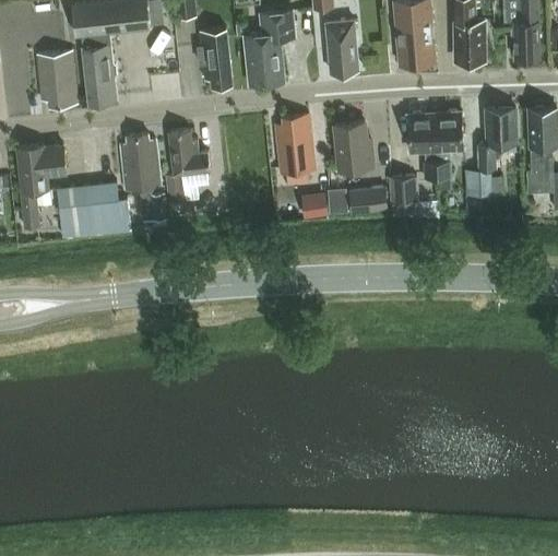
[(122,0),(115,1),(71,6),(74,37),(80,37),(88,106),(117,103),(114,78),(116,75),(115,67),(113,66),(110,46),(107,46),(106,34),(150,28),(146,0),(122,0)]
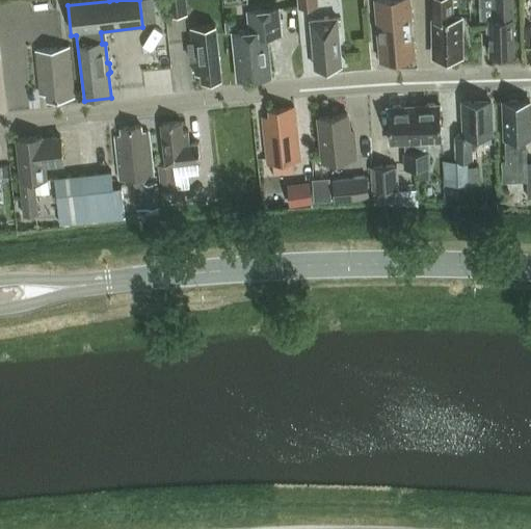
[(184,0),(165,0),(167,19),(186,17),(184,0)]
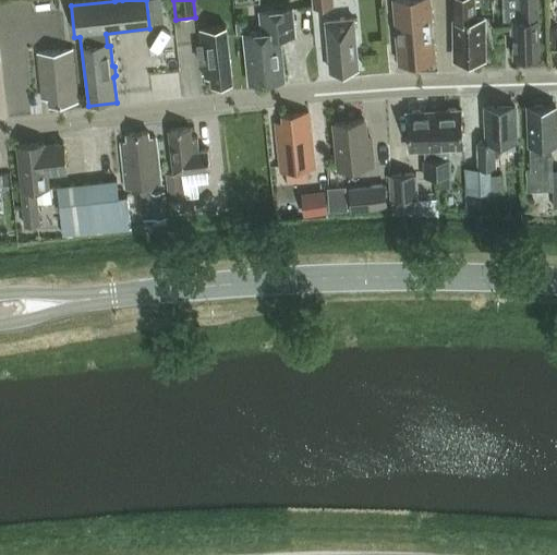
[(311,0),(313,10),(334,9),(333,0),(311,0)]
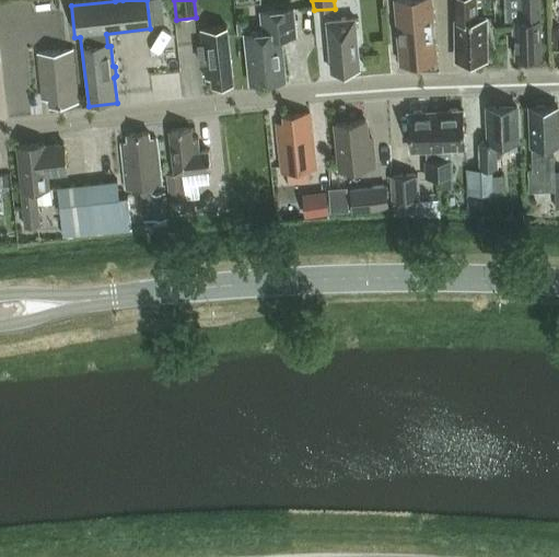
[(411,1),(418,66),(437,64),(430,0),(402,0),(403,2),(411,1)]
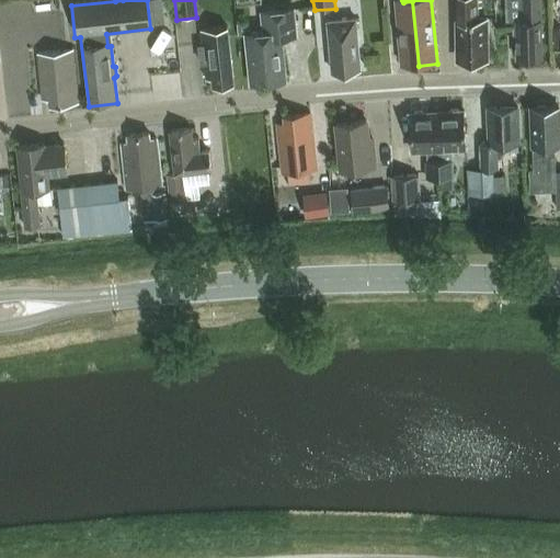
[(455,0),(456,65),(487,64),(486,21),(477,21),(476,0),(455,0)]
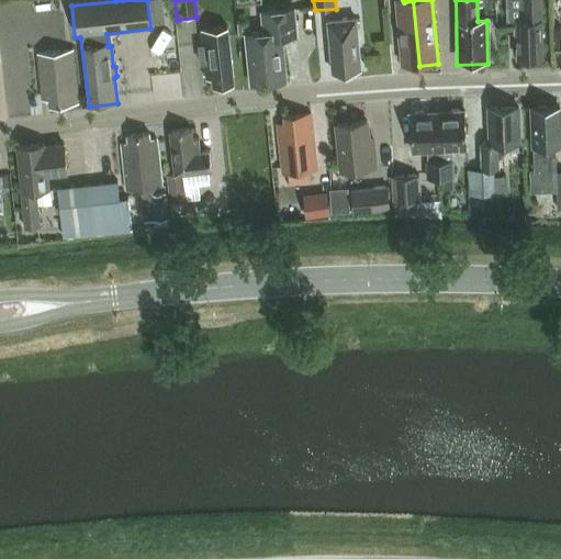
[(542,60),(540,0),(522,0),(523,23),(515,24),(515,29),(513,31),(513,38),(516,41),(516,62),(542,60)]
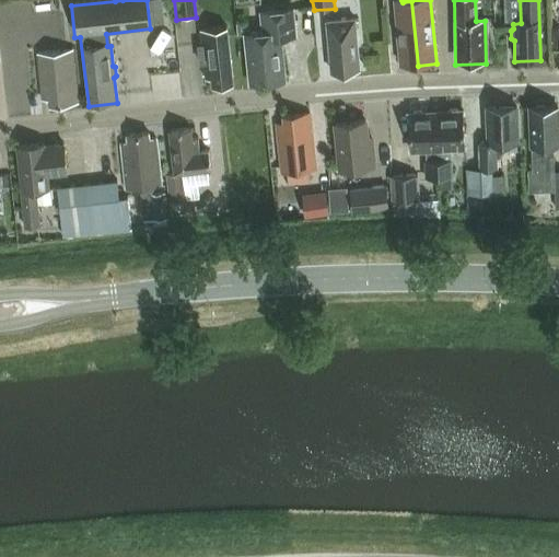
[(399,67),(418,66),(411,1),(403,2),(393,3),(399,67)]
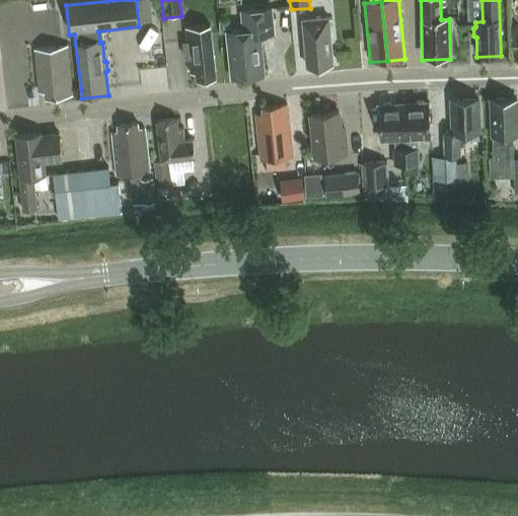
[(269,11),(241,14),(243,34),(227,37),(232,81),(263,78),(257,37),(272,35),(269,11)]
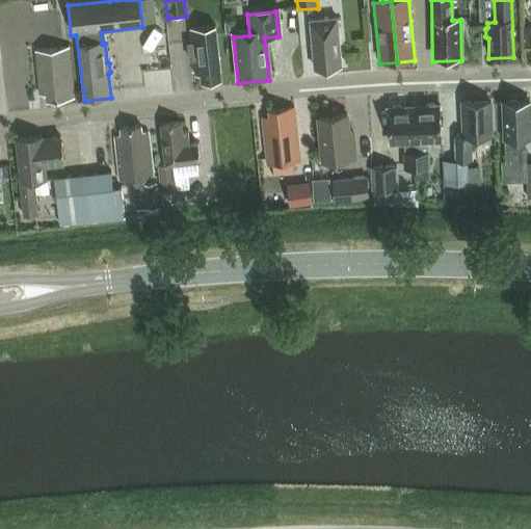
[(313,71),(340,68),(336,21),(309,23),(313,71)]
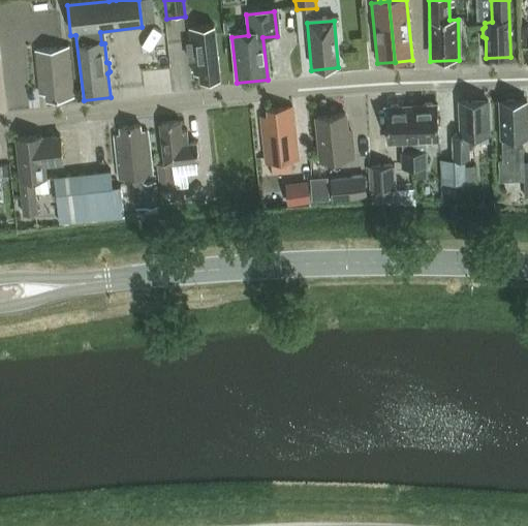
[(213,28),(188,31),(190,44),(186,45),(188,63),(191,62),(193,78),(199,76),(200,84),(219,82),(213,28)]
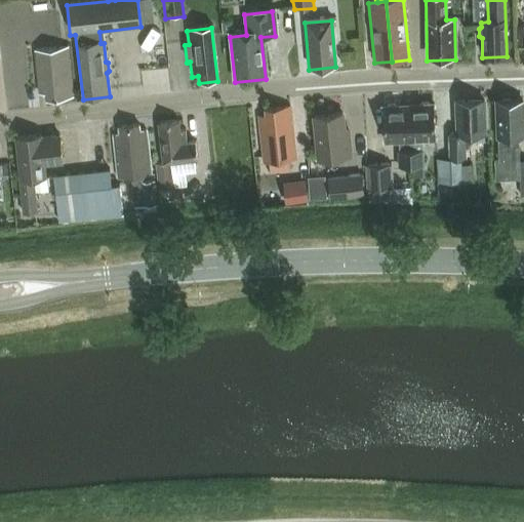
[(46,103),(72,99),(66,49),(34,52),(39,96),(45,96),(46,103)]
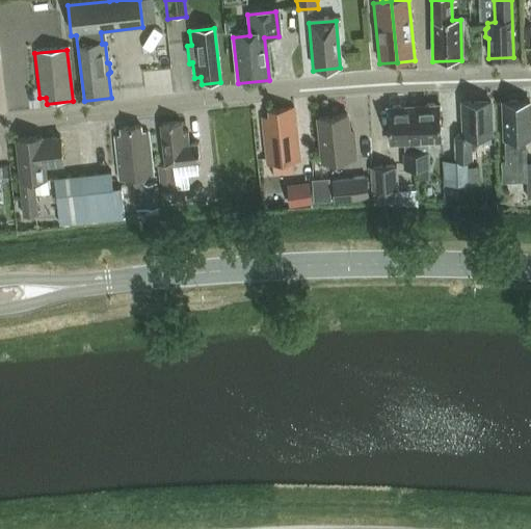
[(467,184),(466,168),(466,163),(473,162),(472,153),(476,153),(475,138),(490,137),(489,104),(461,105),(462,138),(453,139),(454,163),(446,163),(447,188),(467,187),(467,184)]
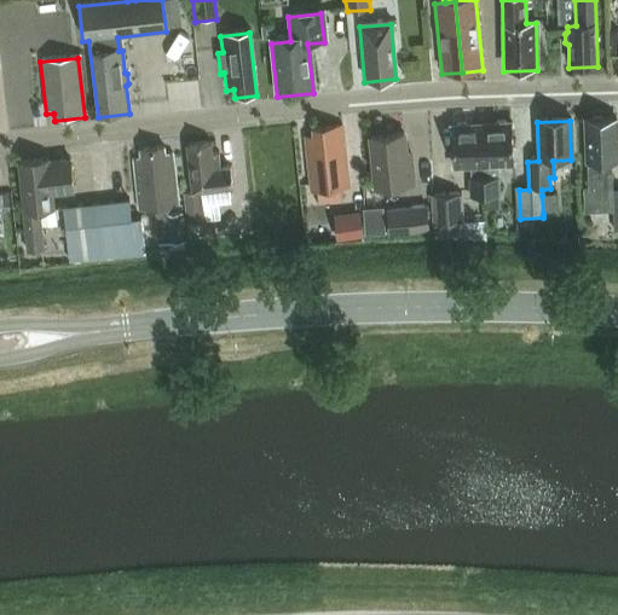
[(617,162),(617,140),(617,141),(616,122),(585,123),(587,190),(582,190),(583,215),(612,214),(612,192),(611,163),(617,162)]
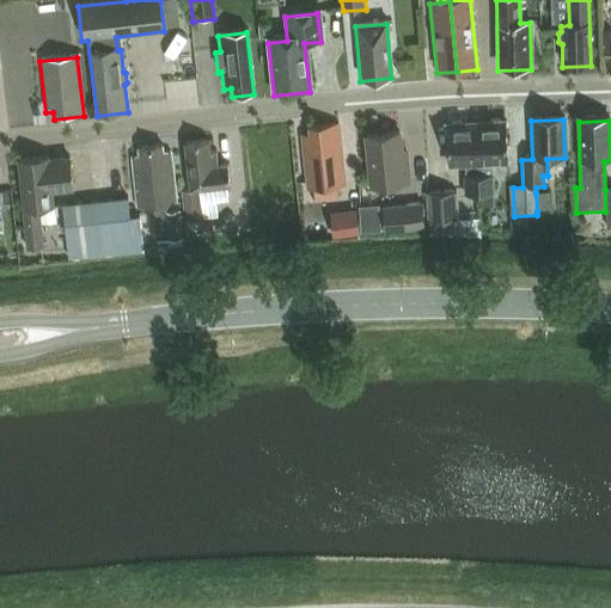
[(478,197),(493,197),(492,166),(507,165),(505,124),(476,126),(478,197)]
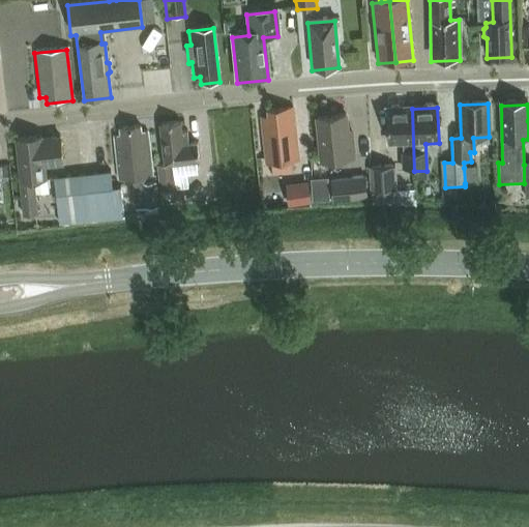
[(402,172),(414,171),(412,109),(385,110),(387,146),(402,145),(402,155),(402,172)]
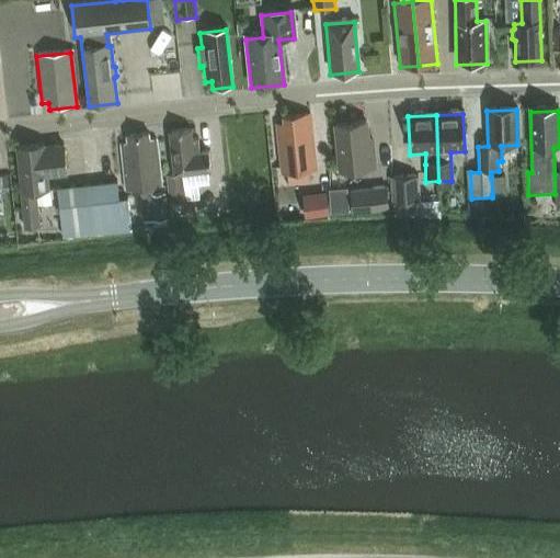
[(283,121),(283,127),(276,128),(282,174),(315,171),(309,117),(283,121)]
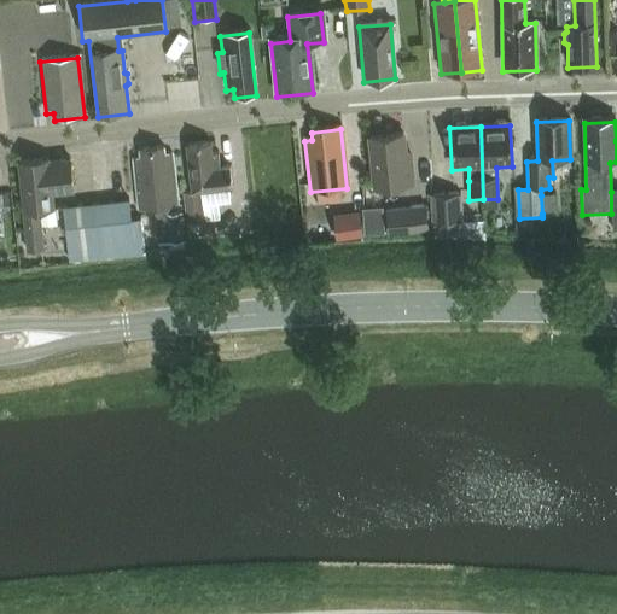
[(412,187),(409,161),(406,161),(402,136),(368,140),(374,192),(412,187)]
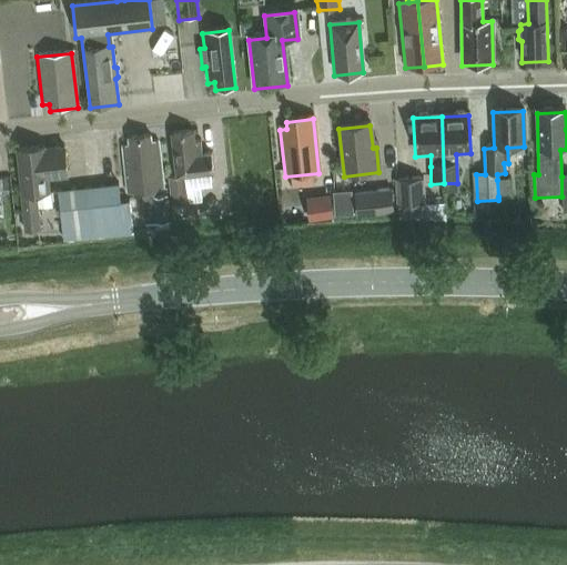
[(175,179),(169,180),(172,204),(173,204),(174,208),(185,207),(188,205),(188,201),(200,199),(200,191),(211,189),(210,175),(213,174),(210,155),(202,157),(200,142),(193,143),(192,133),(171,135),(175,179)]
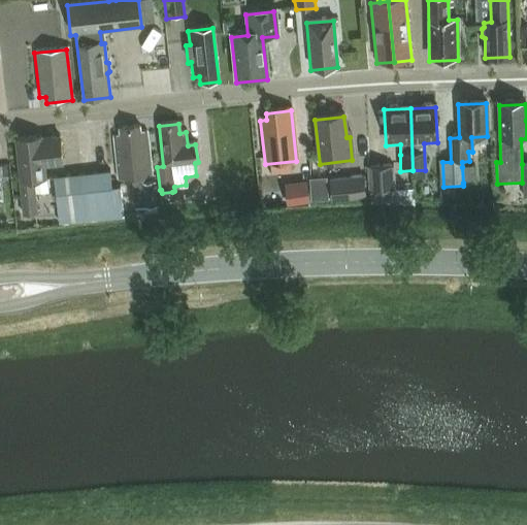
[(118,182),(141,178),(152,177),(146,133),(139,134),(139,128),(119,130),(120,137),(113,137),(118,182)]
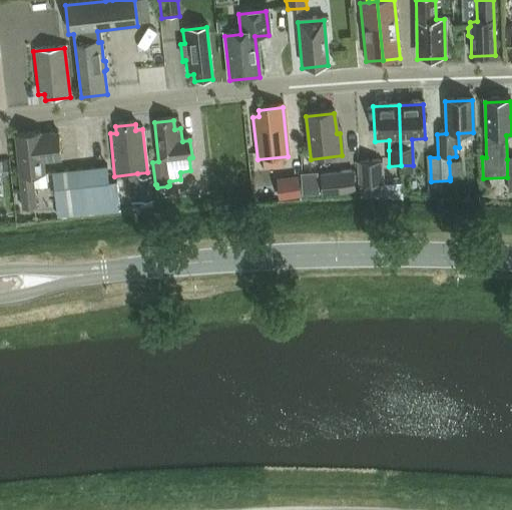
[(57,135),(40,137),(40,134),(14,137),(19,179),(18,179),(22,210),(35,208),(33,188),(46,186),(43,161),(60,159),(57,135)]
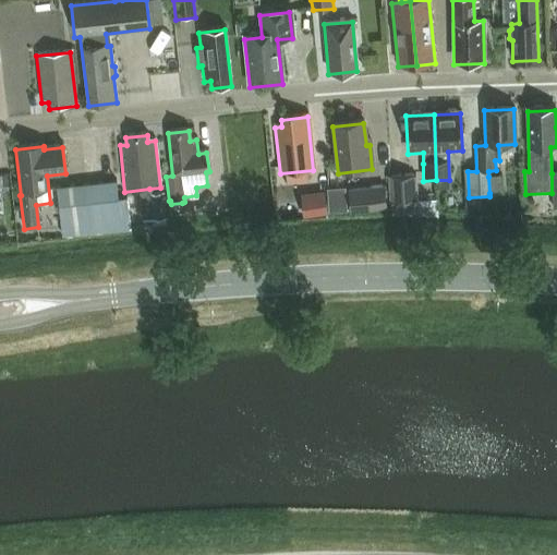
[(416,177),(388,178),(389,204),(418,203),(416,177)]
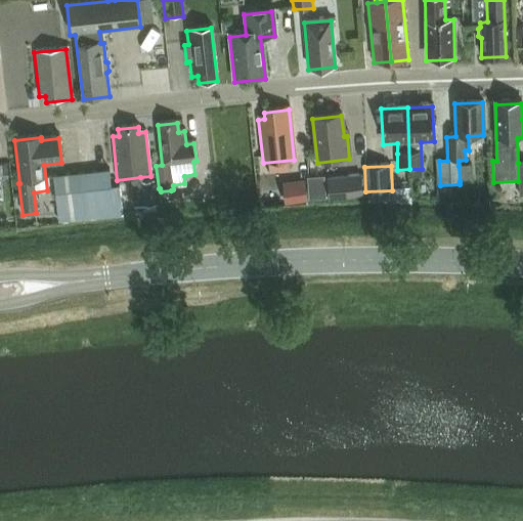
[(422,169),(409,169),(409,179),(422,178),(422,169)]
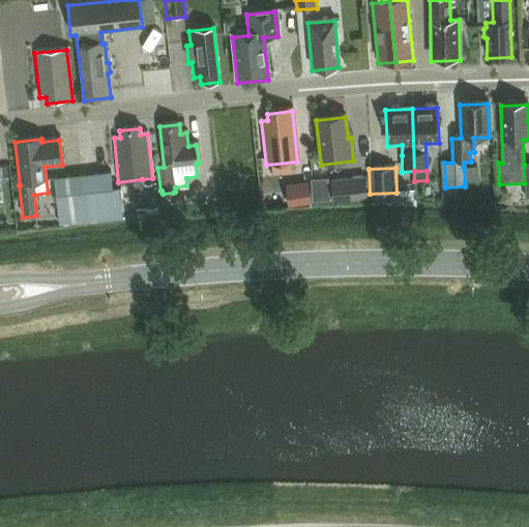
[(123,218),(121,201),(120,191),(120,188),(111,189),(110,174),(81,177),(86,223),(123,218)]
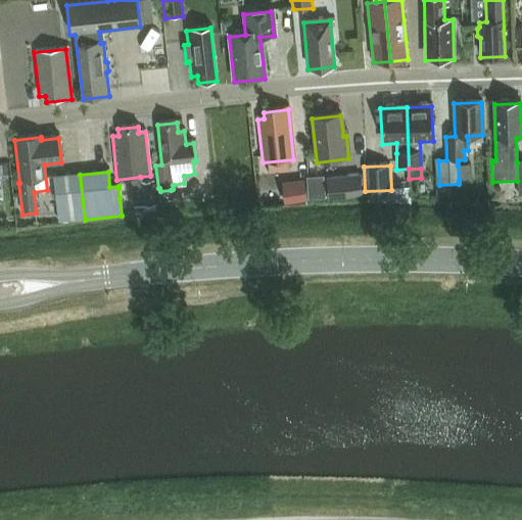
[(80,175),(53,178),(58,223),(85,220),(80,175)]
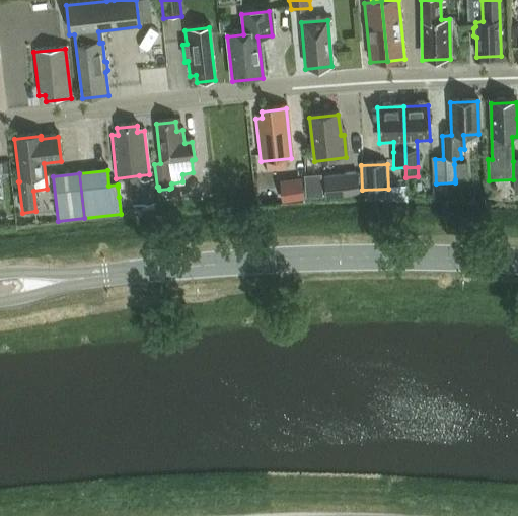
[(357,173),(323,176),(325,199),(360,195),(357,173)]
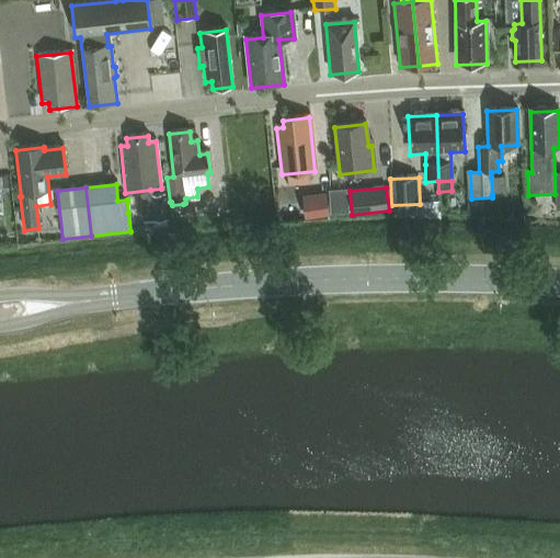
[(161,189),(150,190),(155,223),(167,221),(163,193),(161,194),(161,189)]
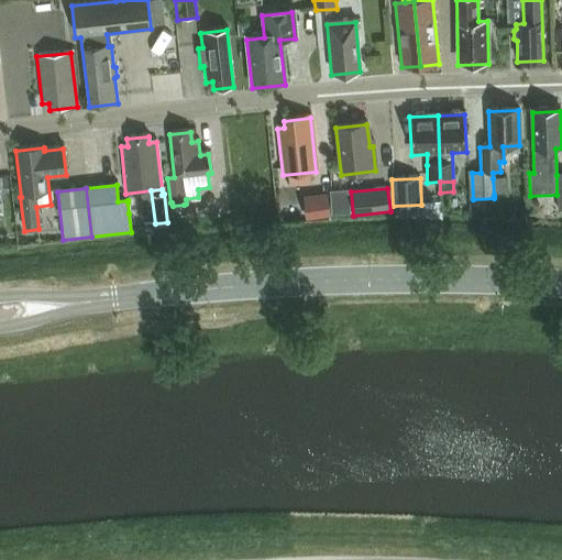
[(301,217),(330,216),(329,196),(300,197),(301,217)]
